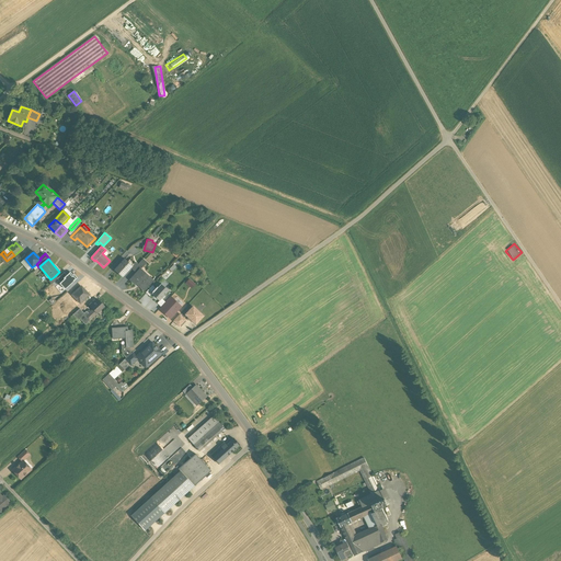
[(132,265),(124,259),(114,271),(122,277),(129,267),(132,266),(132,265)]
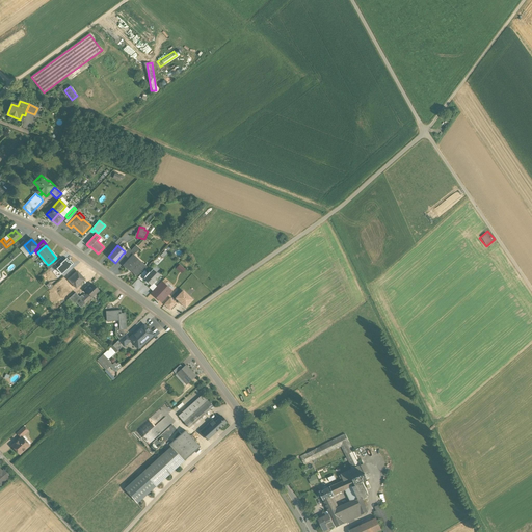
[(131,250),(126,257),(129,260),(133,256),(134,255),(131,250)]
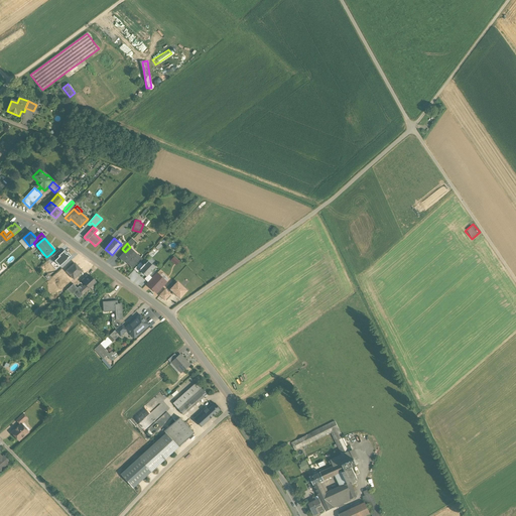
[(125,252),(119,258),(124,262),(125,261),(132,267),(136,262),(135,261),(138,258),(133,254),(135,253),(129,248),(125,252)]
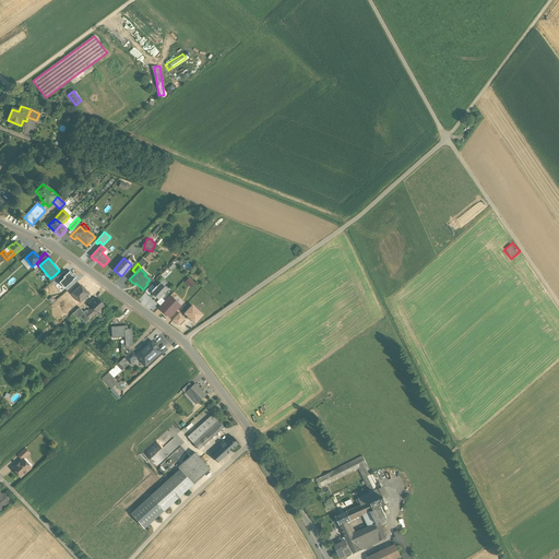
[(70,271),(63,277),(69,284),(76,277),(73,273),(72,274),(70,271)]
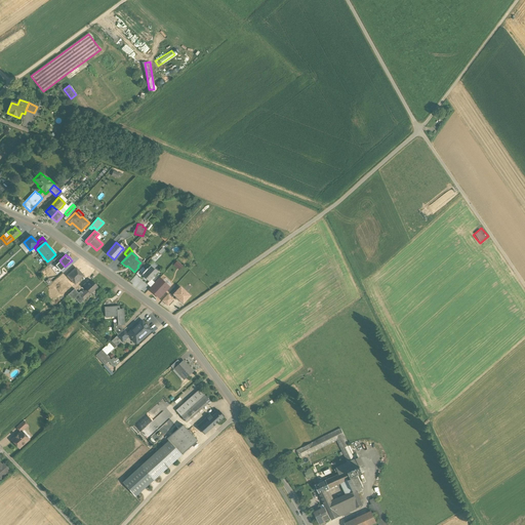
[(58,261),(55,258),(53,260),(50,264),(53,268),(58,263),(58,261)]
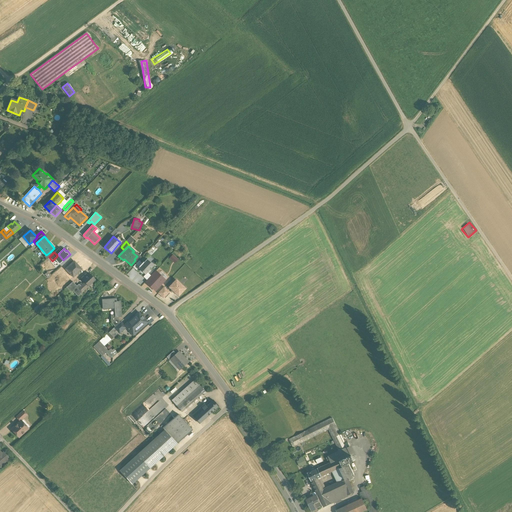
[(175,263),(179,259),(173,254),(169,258),(175,263)]
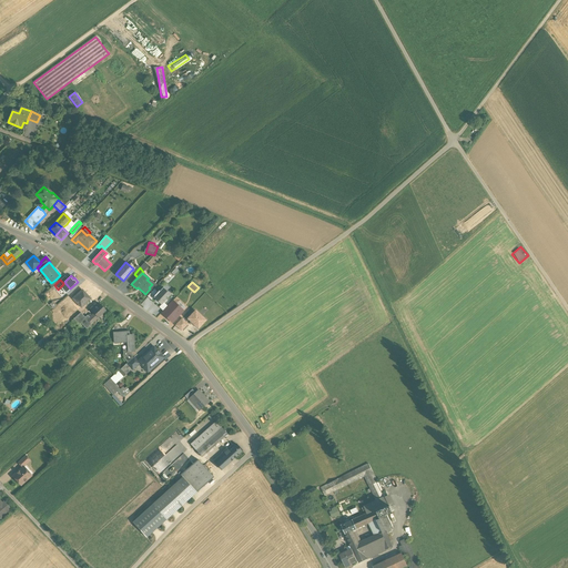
[(153,297),(161,305),(163,303),(171,295),(163,287),(160,291),(159,291),(158,293),(153,297)]
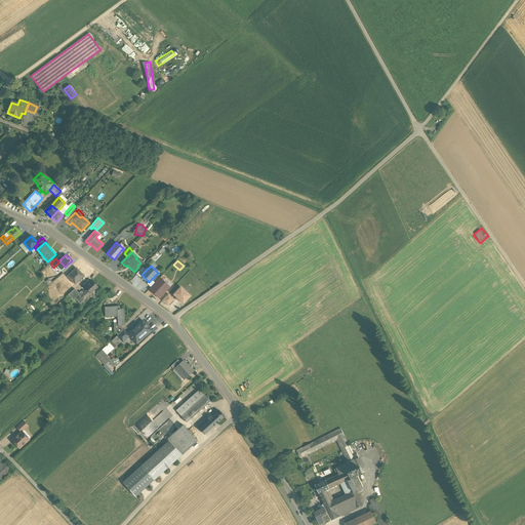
[(142,275),(146,271),(143,268),(136,274),(139,277),(142,275)]
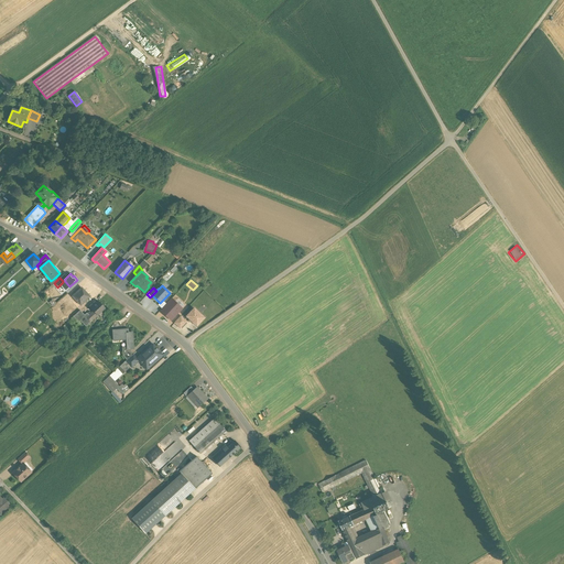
[(82,289),(72,296),(73,296),(76,301),(80,305),(80,306),(90,297),(82,289)]
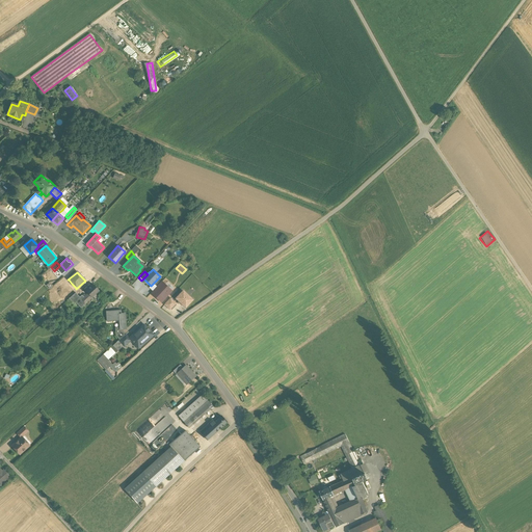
[(151,293),(154,296),(164,286),(161,283),(151,293)]
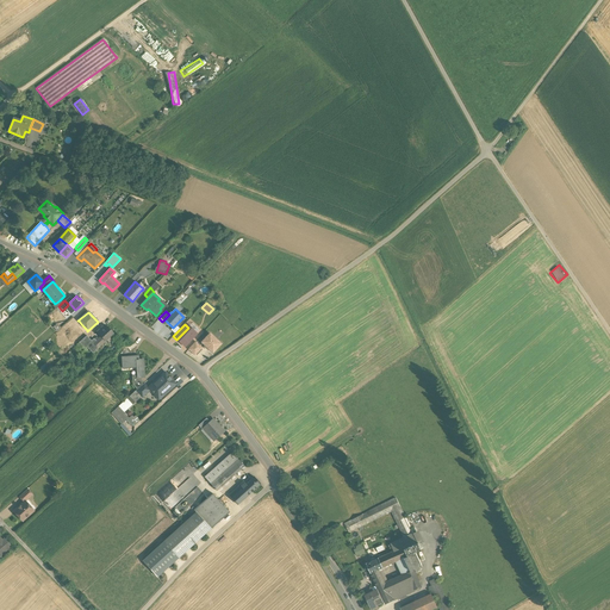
[(106,327),(101,331),(100,330),(97,332),(101,336),(106,341),(113,334),(106,327)]
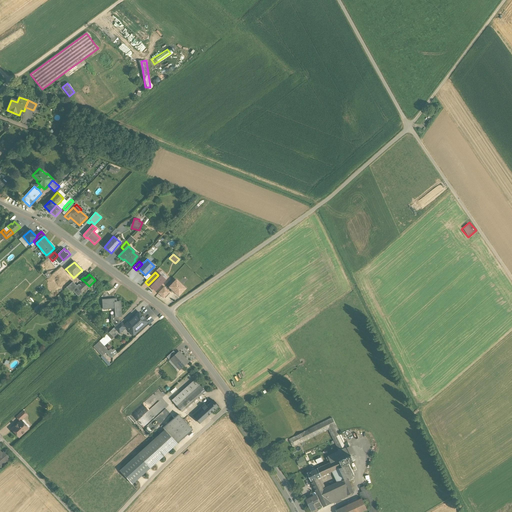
[(148,285),(155,291),(165,280),(159,274),(148,285)]
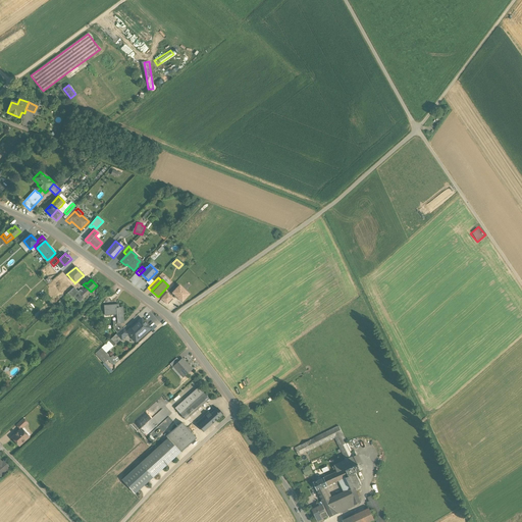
[(183,302),(189,295),(179,285),(173,293),(183,302)]
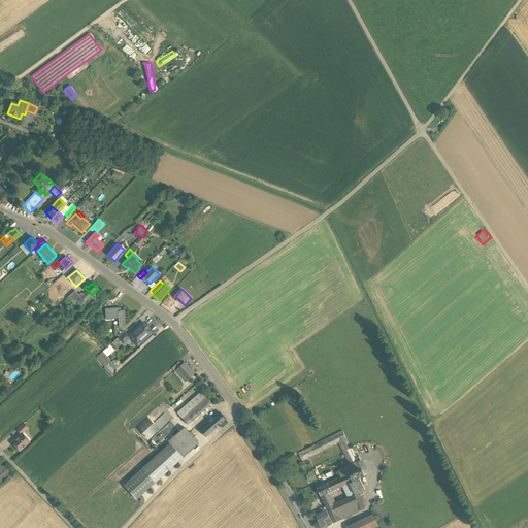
[(75,291),(68,297),(71,299),(77,293),(75,291)]
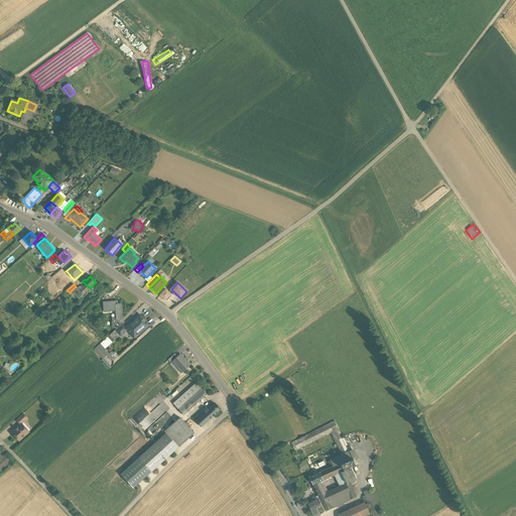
[(86,284),(82,288),(80,286),(78,288),(76,286),(70,292),(72,295),(74,293),(79,298),(79,297),(82,294),(83,294),(90,288),(86,284)]
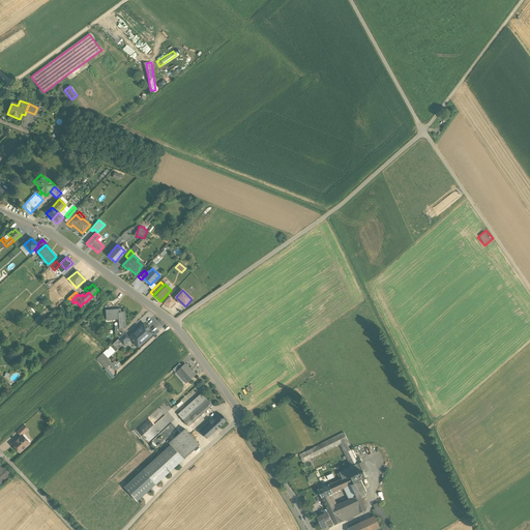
[(175,302),(170,297),(164,304),(169,308),(175,302)]
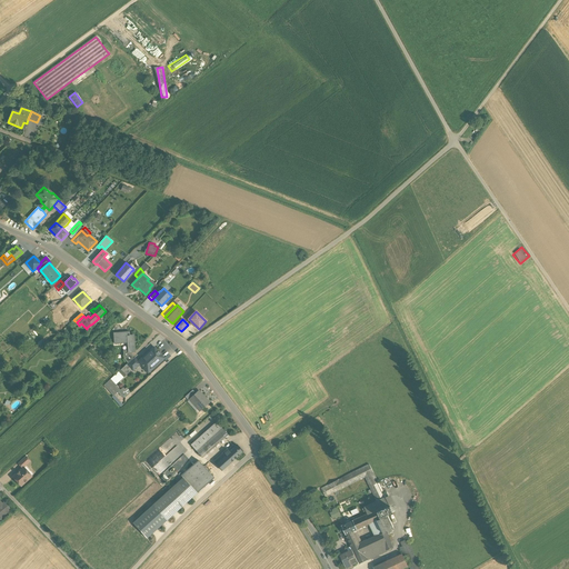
[(130,336),(129,336),(129,333),(122,333),(113,333),(115,341),(119,341),(119,343),(128,342),(128,350),(128,352),(131,352),(135,352),(133,336),(130,336)]
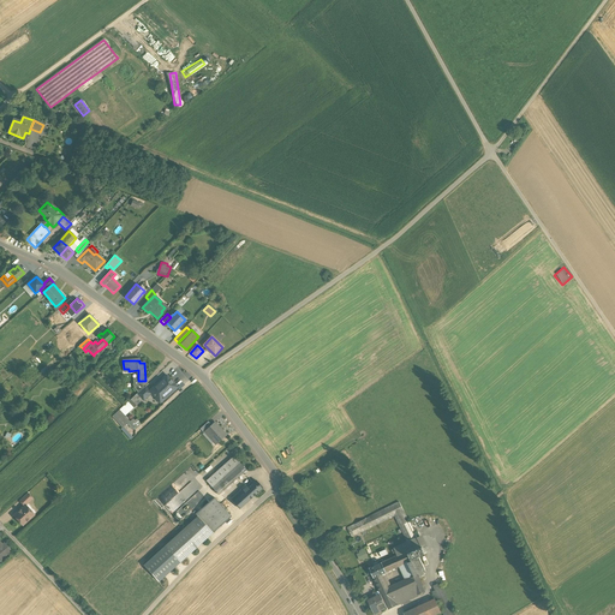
[(167,376),(151,389),(151,390),(153,392),(155,394),(156,393),(163,400),(177,387),(167,376)]
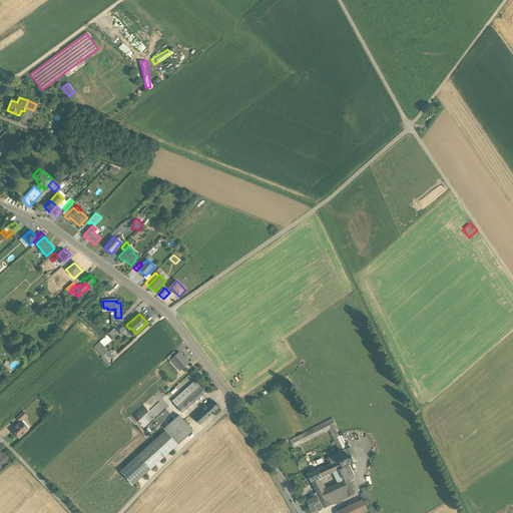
[(120,324),(118,318),(115,318),(115,316),(111,317),(111,324),(115,328),(120,324)]
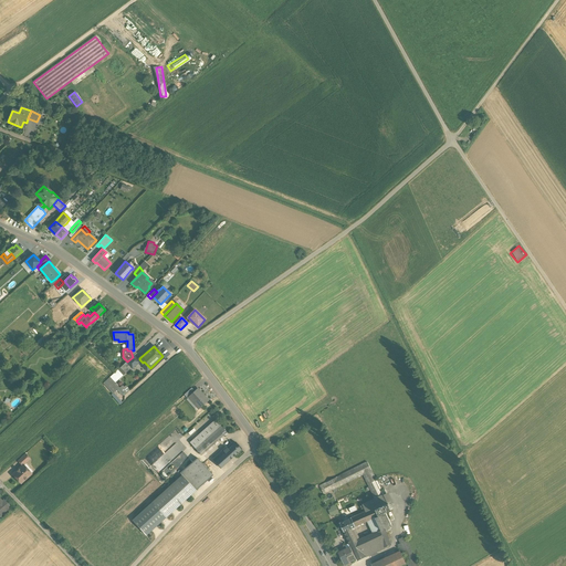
[(138,360),(134,356),(133,357),(127,362),(126,363),(132,369),(140,360),(139,359),(138,360)]
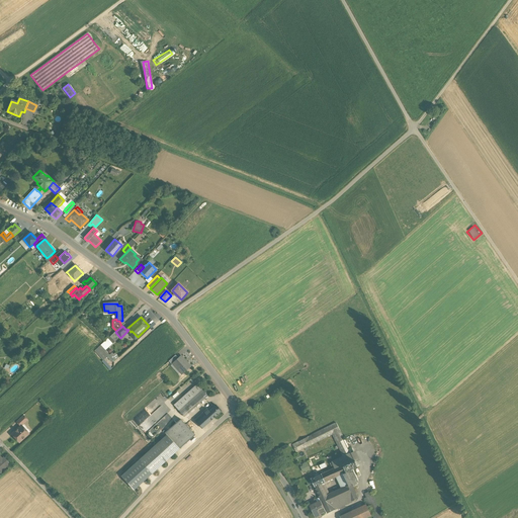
[(108,355),(100,346),(94,352),(102,361),(107,357),(108,355)]
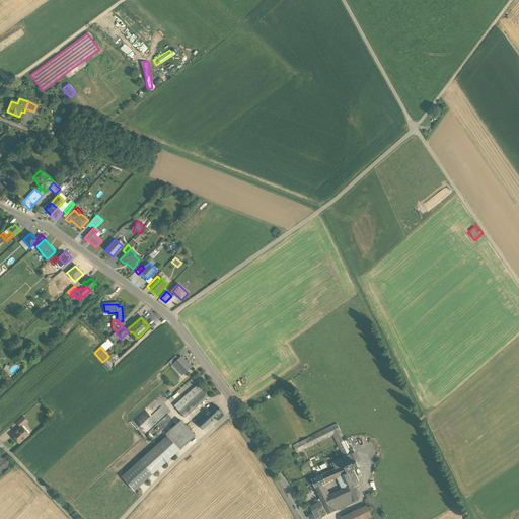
[(108,356),(107,358),(112,362),(113,361),(114,363),(119,359),(115,354),(114,356),(112,354),(108,356)]
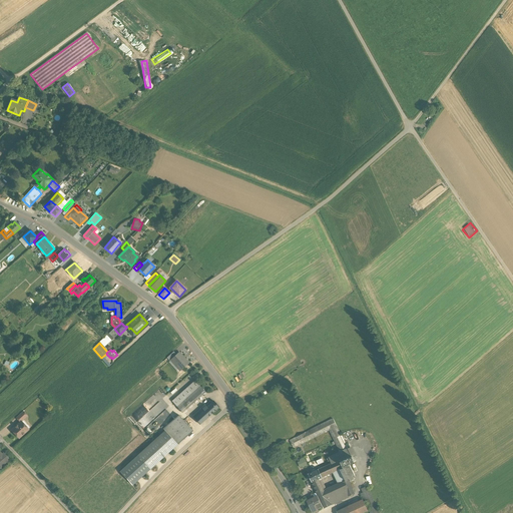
[(173,352),(166,358),(170,362),(170,361),(172,360),(171,359),(176,355),(173,352)]
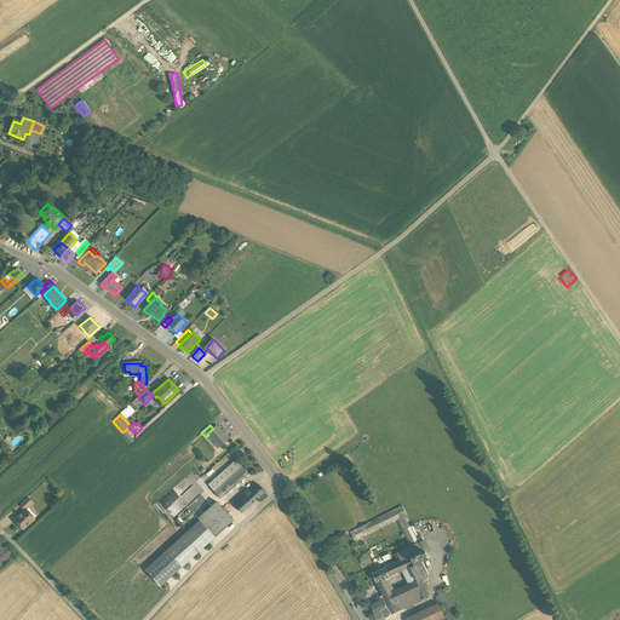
[(213,429),(207,434),(208,435),(206,436),(217,448),(228,438),(216,426),(213,429)]
